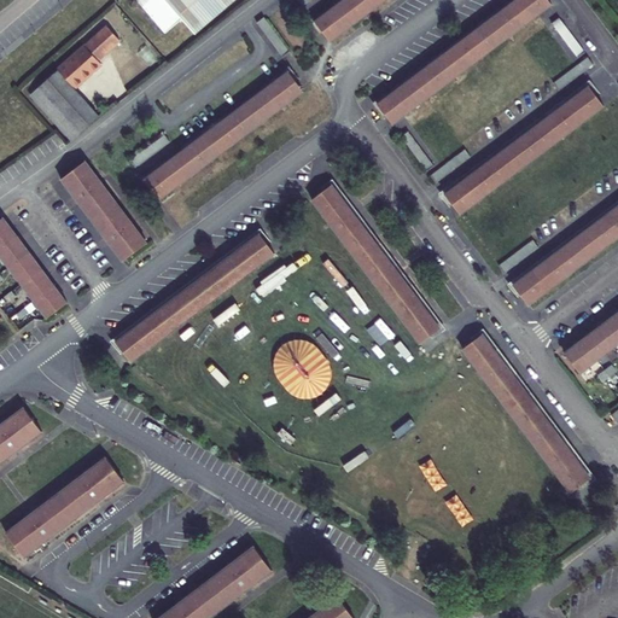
[(234,0),(151,0),(144,7),(164,33),(181,18),(193,35),(234,0)]
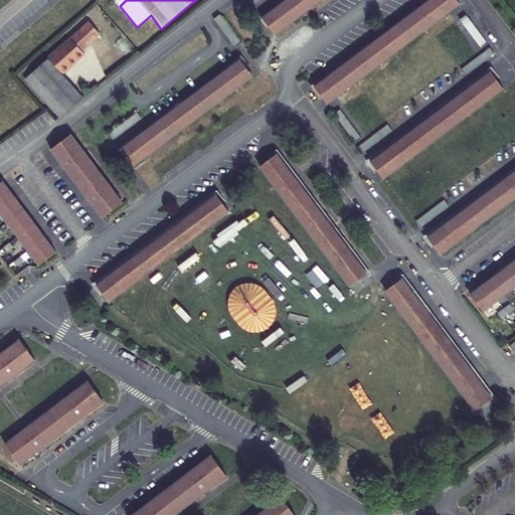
[(286,0),(263,18),(269,26),(275,34),(315,4),(320,0),(286,0)]
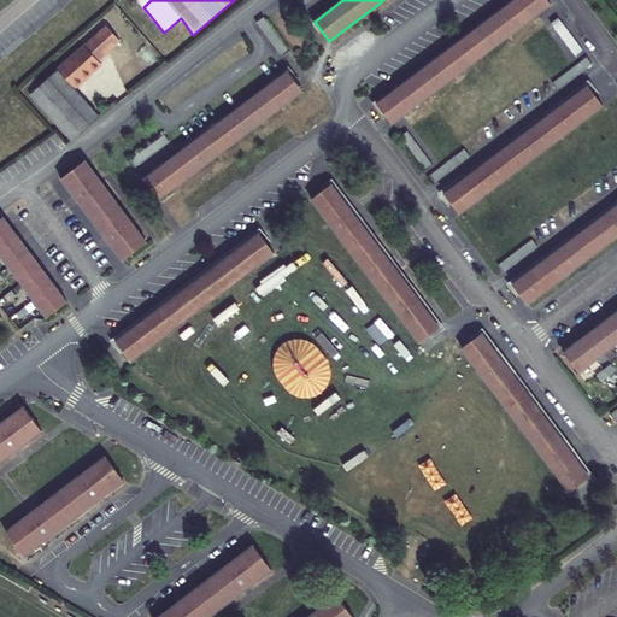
[(551,4),(547,0),(515,0),(376,105),(385,115),(392,125),(551,4)]
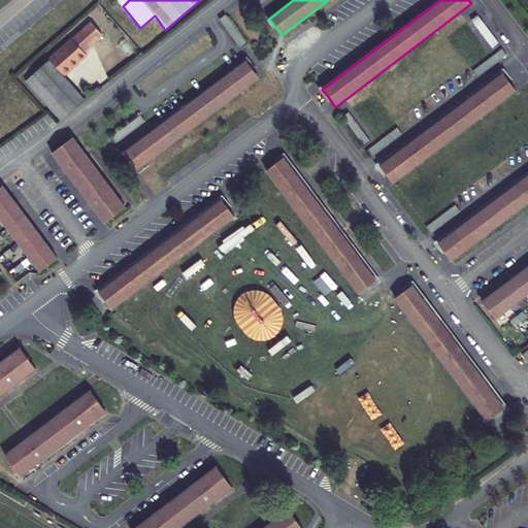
[(248,44),(226,14),(220,20),(241,48),(248,44)]
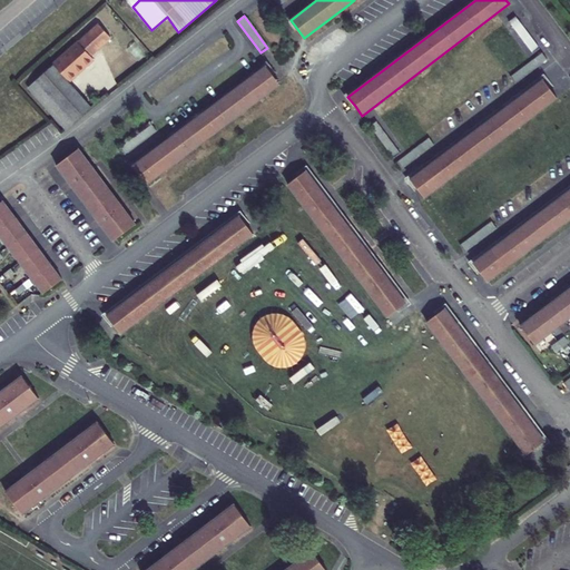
[(508,21),(532,52),(539,48),(516,16),(508,21)]
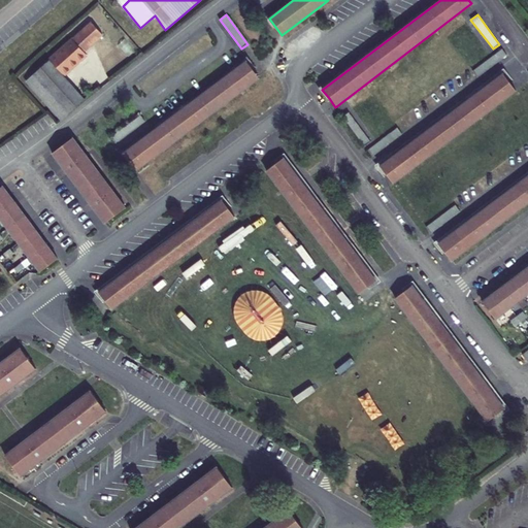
[(102,34),(92,23),(81,32),(92,44),(102,34)]
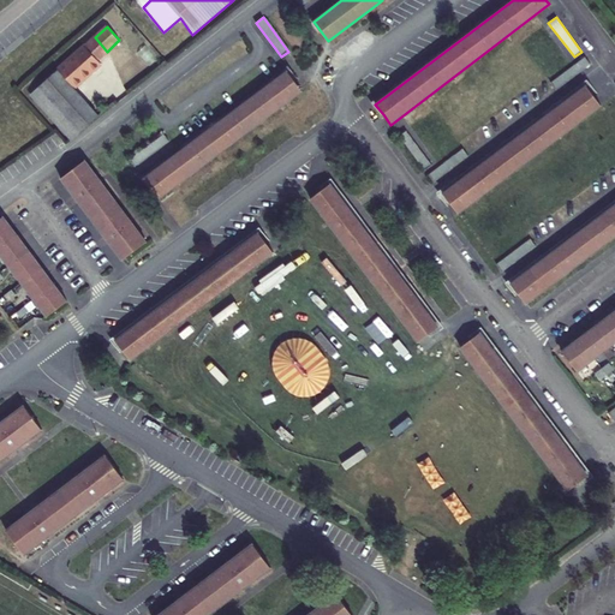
[(107,52),(95,37),(84,46),(96,60),(107,52)]
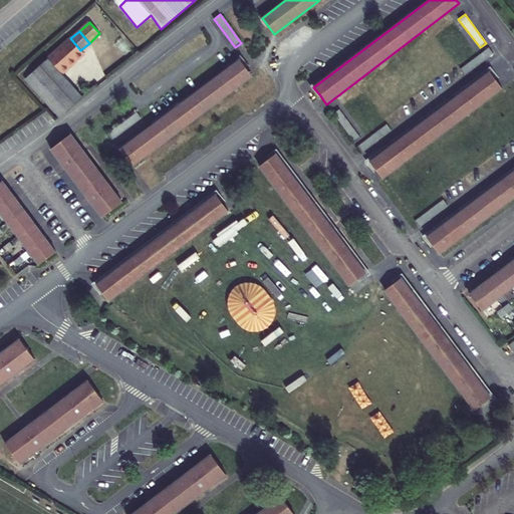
[(84,53),(80,50),(70,38),(48,58),(61,73),(84,53)]
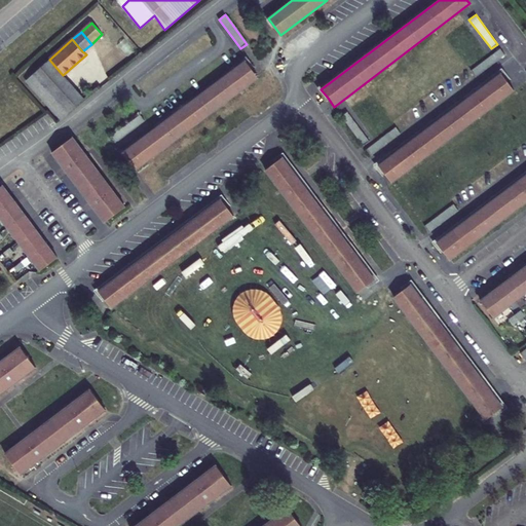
[(500,47),(471,70),(476,77),(504,54),(500,47)]
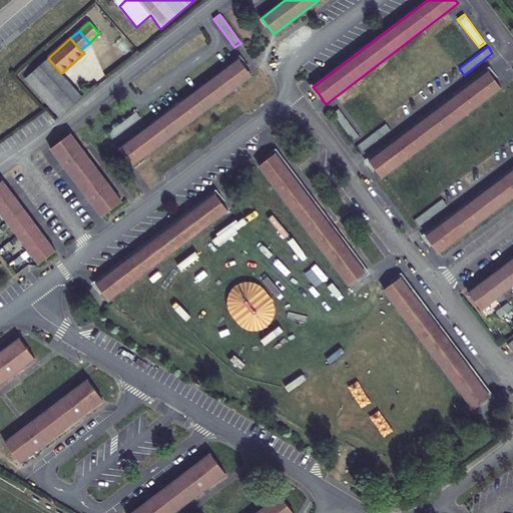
[(25,79),(59,116),(80,97),(48,59),(25,79)]
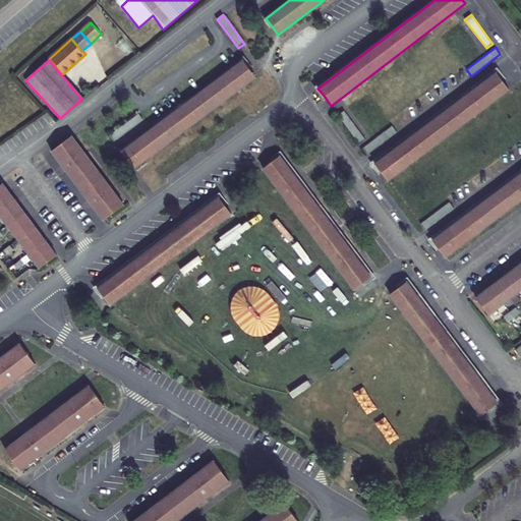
[(242,60),(180,107),(121,152),(128,160),(134,168),(183,131),(236,92),(255,77),(249,68),(242,60)]
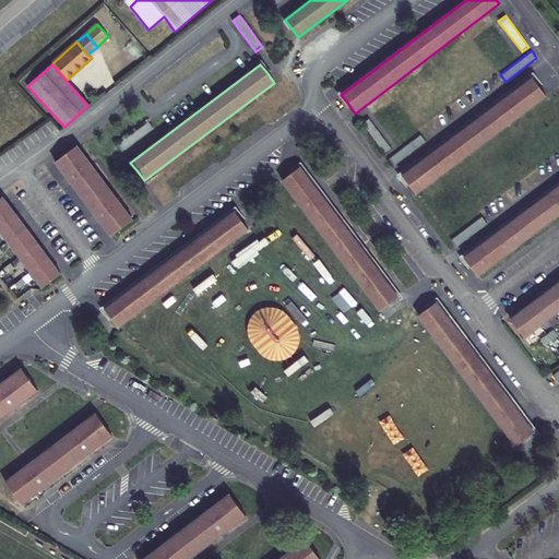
[(547,96),(539,86),(533,76),(402,176),(409,186),(416,194),(547,96)]
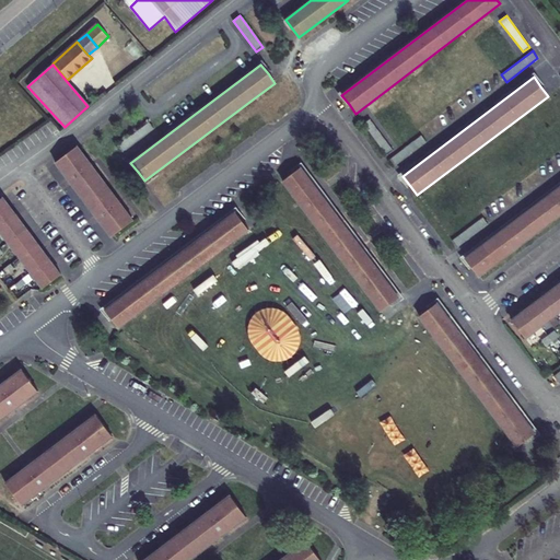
[(386,154),(394,150),(370,118),(363,124),(386,154)]
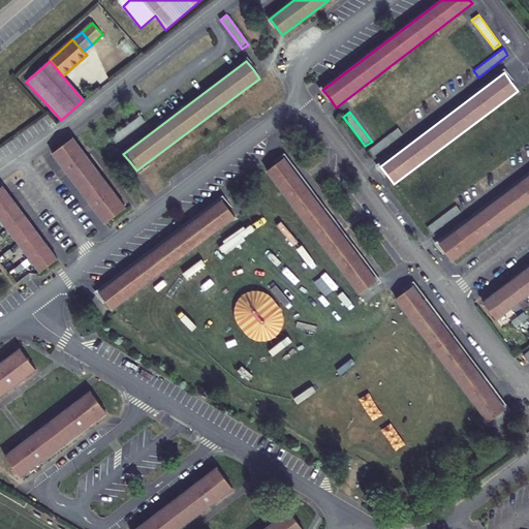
[(141,116),(112,136),(116,143),(145,122),(141,116)]
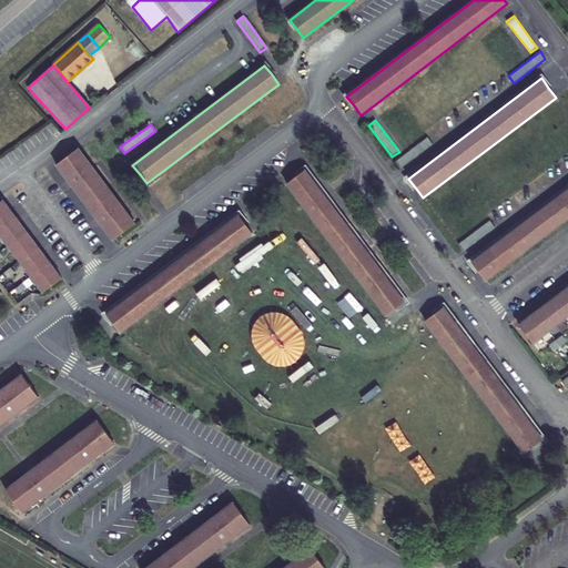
[(401,168),(433,143),(427,137),(395,161),(401,168)]
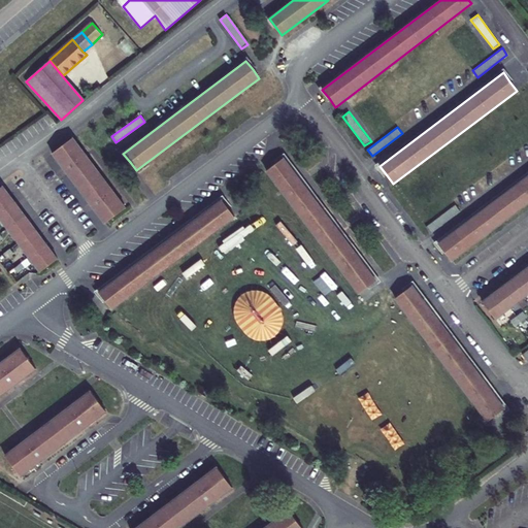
[(125,207),(72,137),(52,153),(104,223),(125,207)]
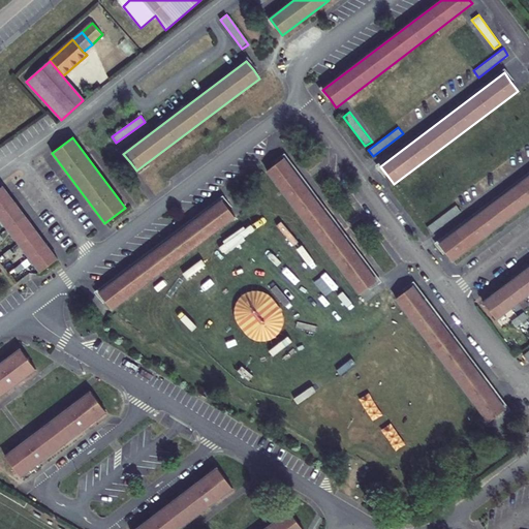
[(376,281),(284,158),(275,164),(267,170),(360,294),(368,287),(376,281)]
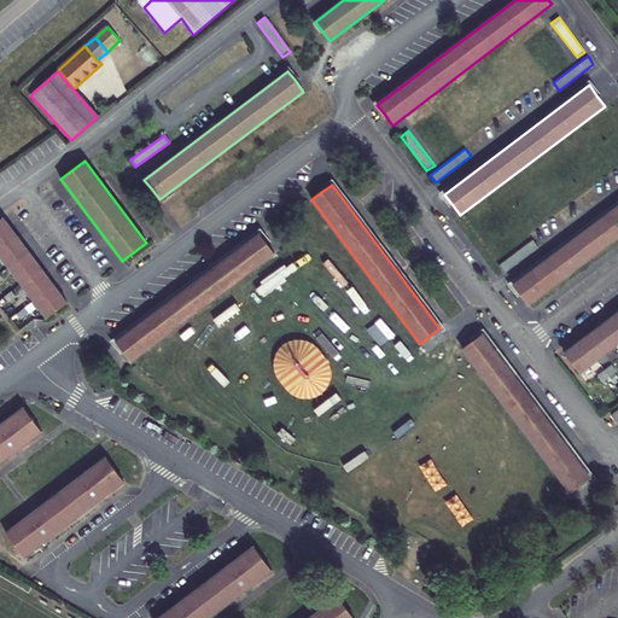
[(617,237),(617,205),(513,285),(520,295),(529,304),(617,237)]
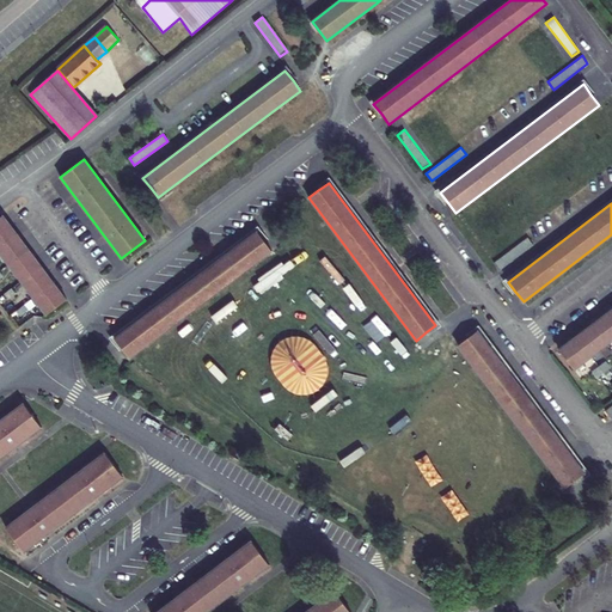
[(16,233),(2,215),(0,216),(0,255),(7,265),(19,282),(32,299),(46,314),(66,300),(53,283),(41,267),(28,250),(16,233)]
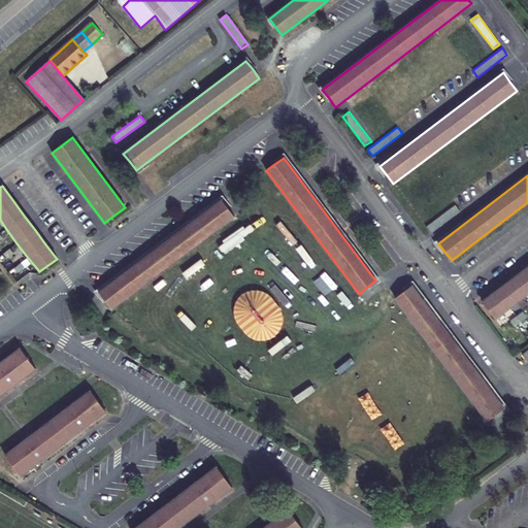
[(235,217),(229,208),(222,199),(99,292),(105,300),(111,309),(235,217)]
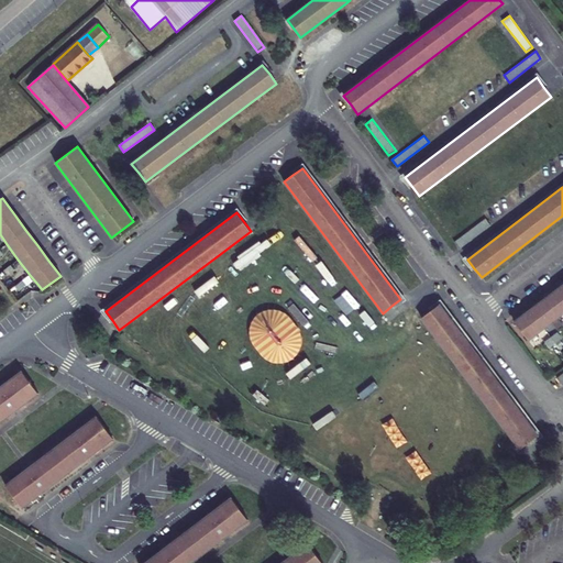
[(460,247),(490,225),(486,219),(454,242),(460,247)]
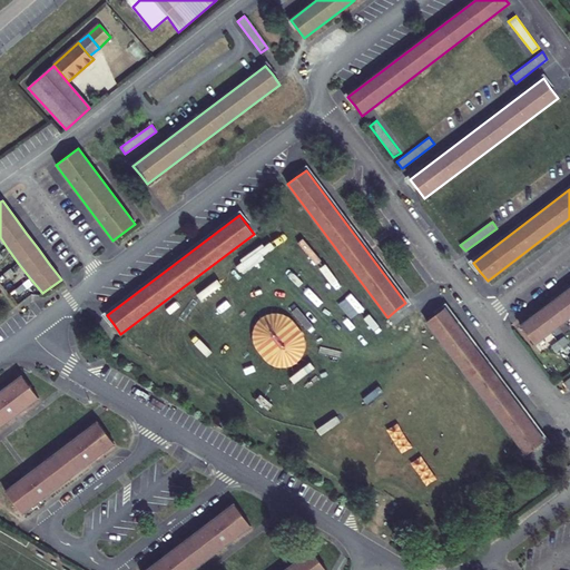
[(7,279),(13,274),(10,268),(2,274),(7,279)]
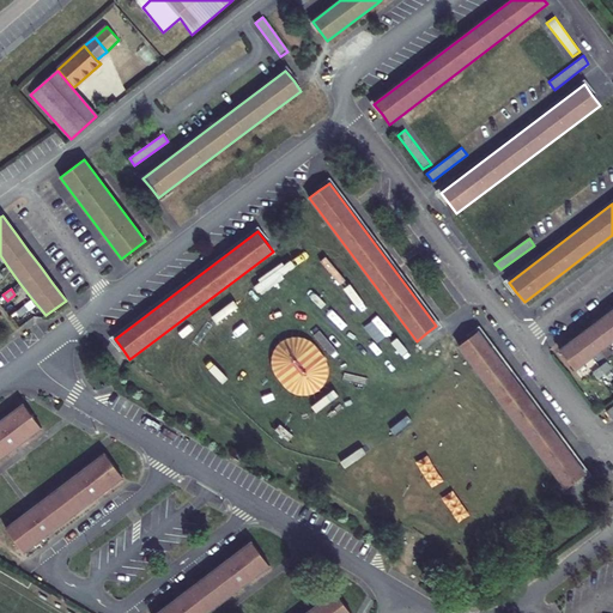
[(19,316),(26,310),(23,305),(16,311),(19,316)]
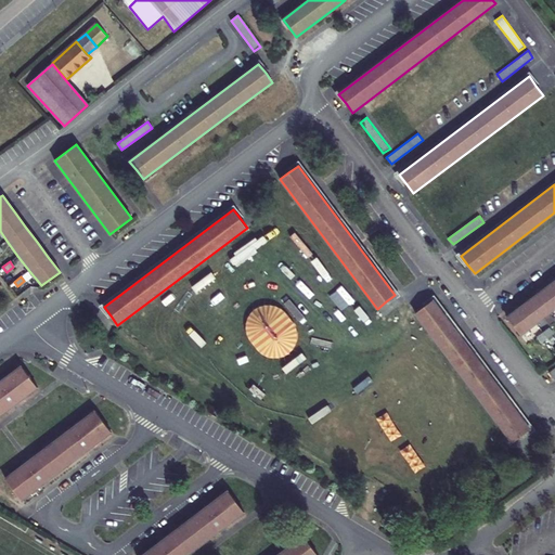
[(554,309),(554,281),(506,318),(520,335),(554,309)]
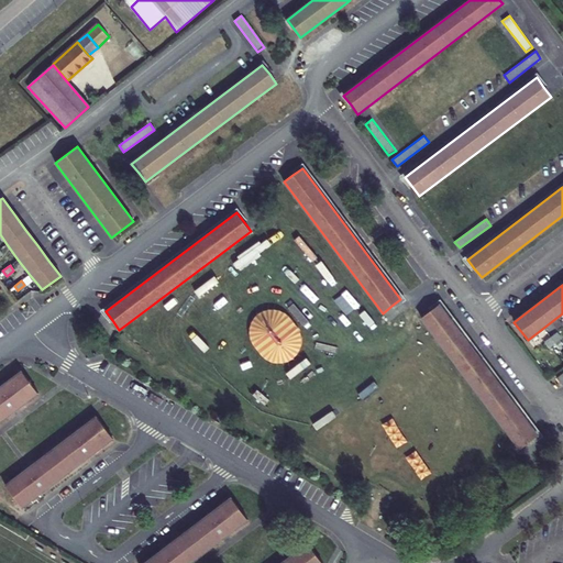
[(538,435),(440,304),(430,311),(421,318),(519,450),(528,443),(538,435)]
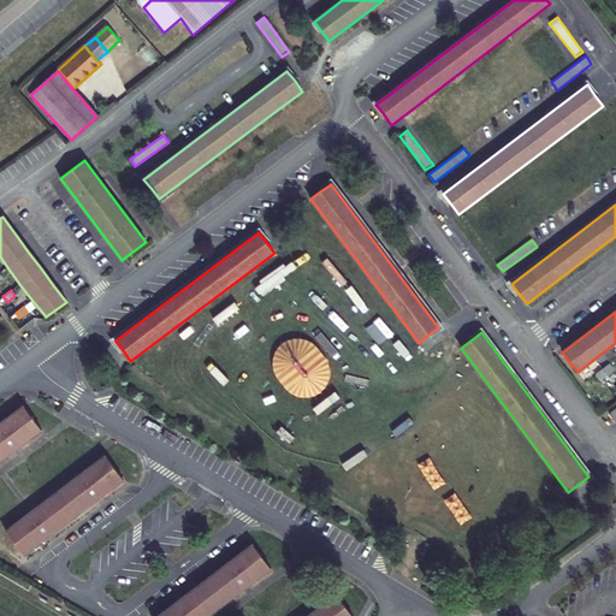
[(600,380),(614,371),(609,365),(596,373),(600,380)]
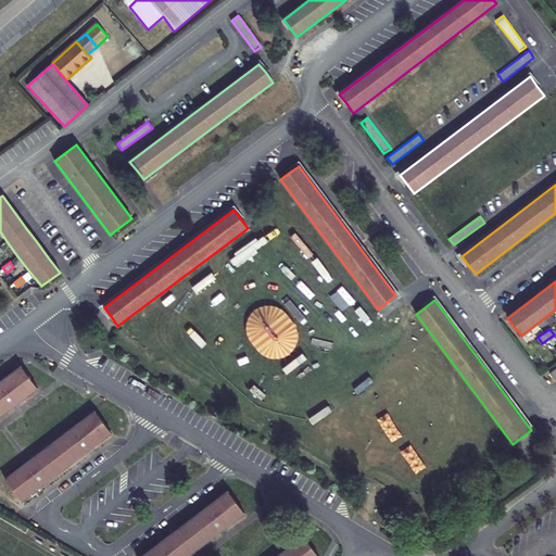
[(0,416),(38,388),(22,366),(0,382),(0,416)]
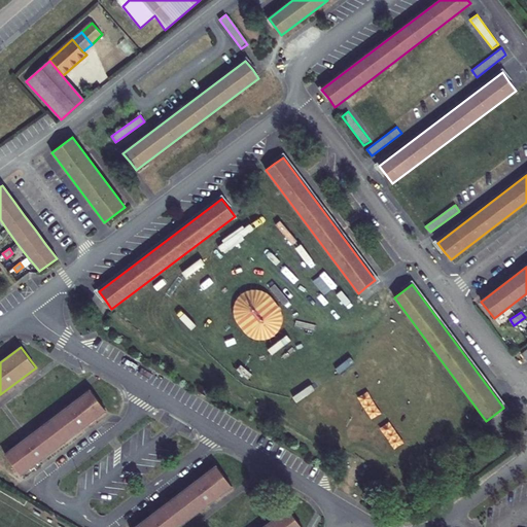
[(21,476),(107,410),(91,389),(5,455),(21,476)]
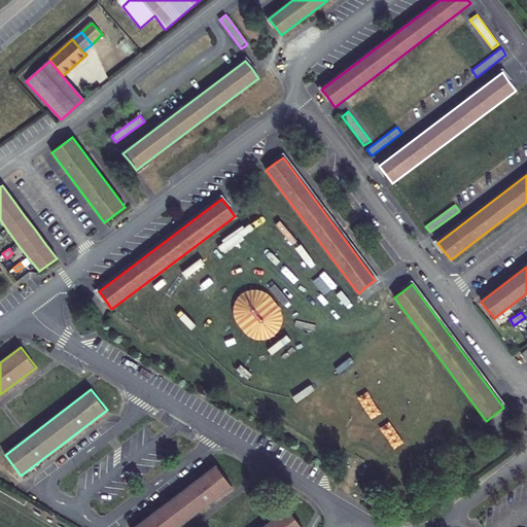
[(178,526),(232,486),(216,466),(135,526),(178,526)]
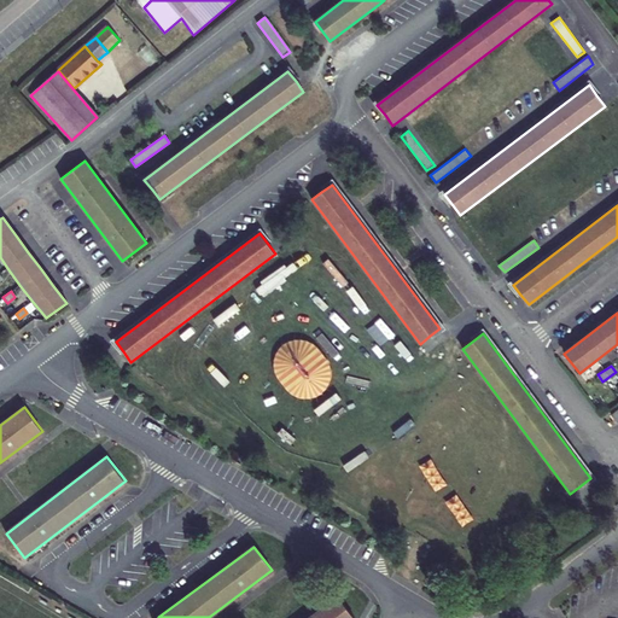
[(354,617),(338,596),(308,617),(354,617)]
